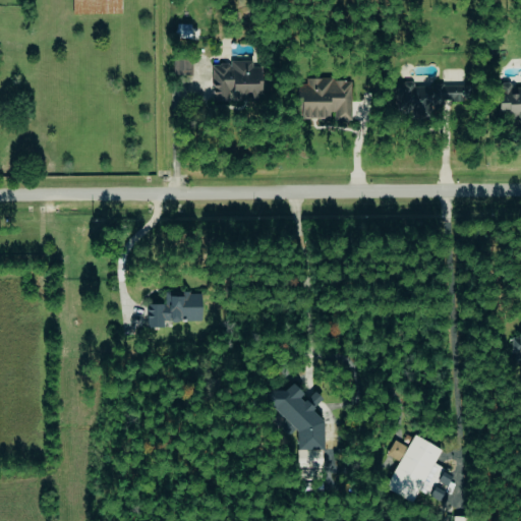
[(121,13),(120,0),(71,0),(72,14),(121,13)]
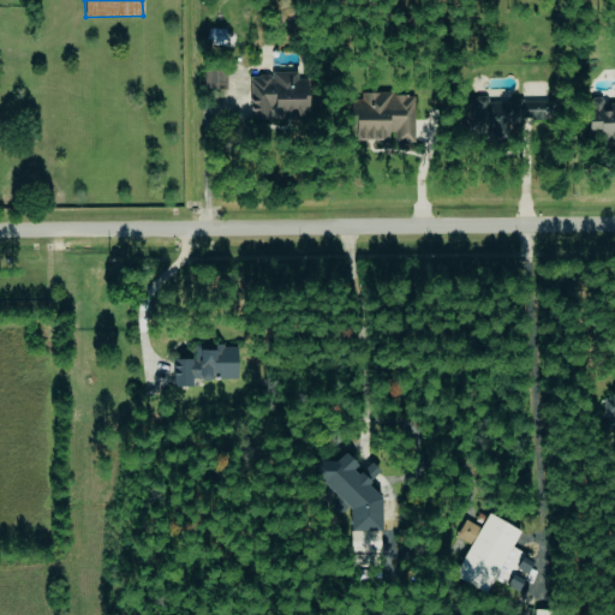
[(203,87),(225,89),(227,72),(206,70),(203,87)]
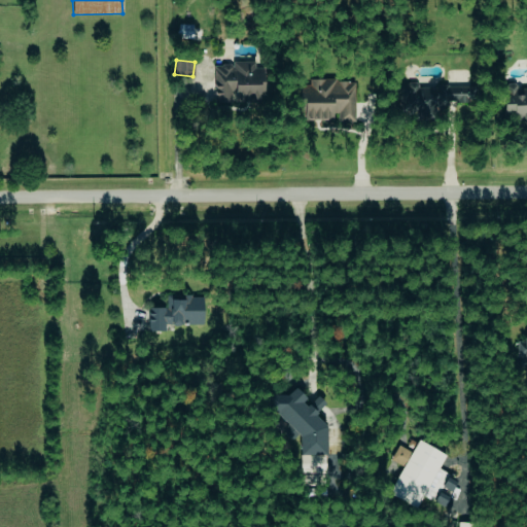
[(264,68),(254,68),(254,63),(214,63),(214,100),(264,100),(264,68)]
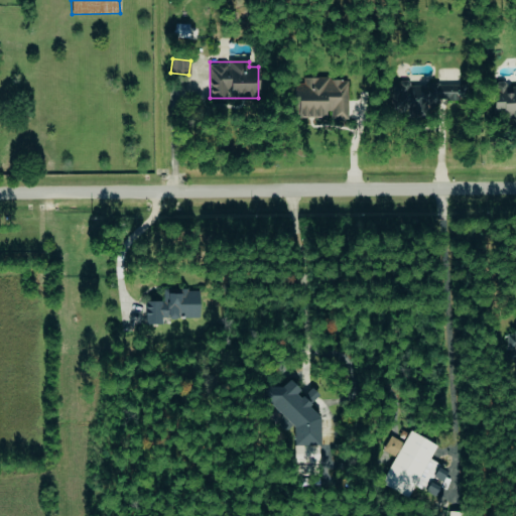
[(293,117),(329,117),(329,119),(347,119),(347,79),(302,78),(302,83),(293,83),(293,117)]
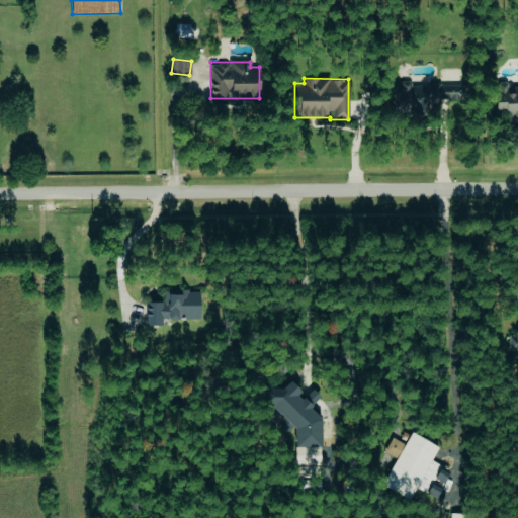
[(517,85),(510,86),(510,82),(494,82),(496,119),(517,117),(517,85)]
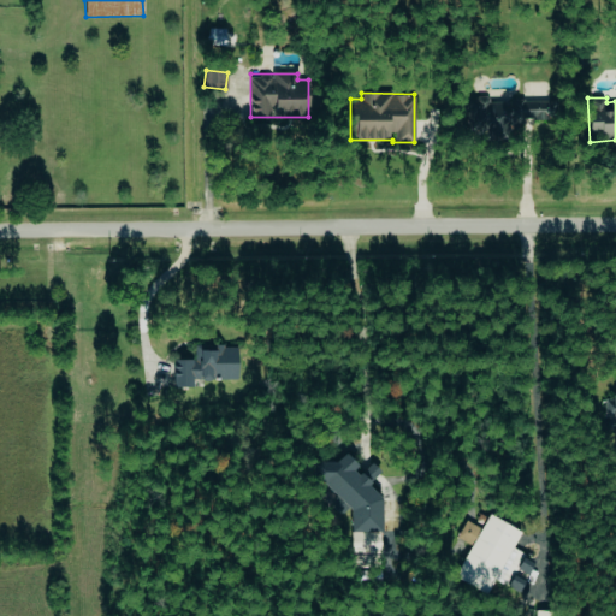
[(523,101),(523,120),(550,120),(550,101),(523,101)]
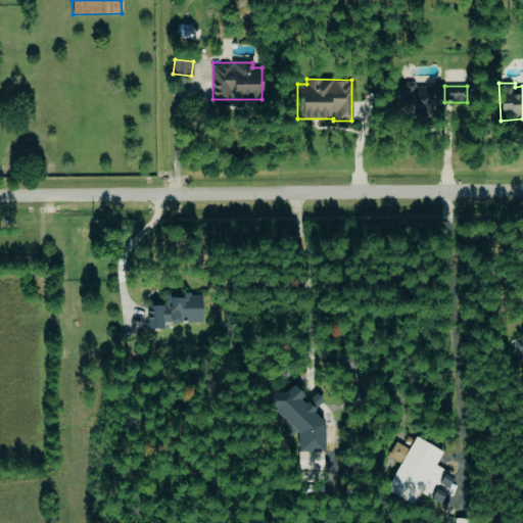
[(201,323),(201,293),(182,293),(182,295),(164,296),(164,305),(146,305),(146,329),(163,328),(163,323),(201,323)]
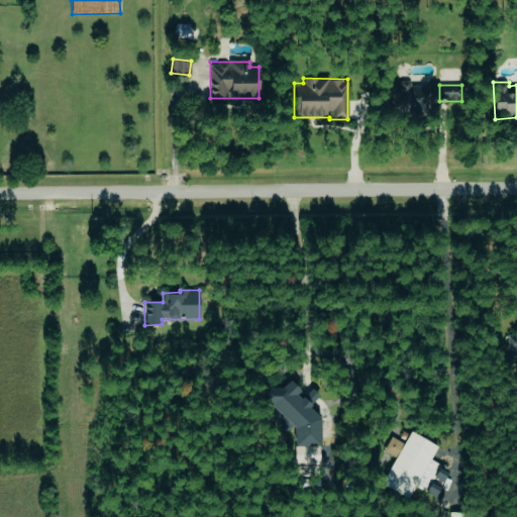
[(320,463),(320,418),(309,407),(317,398),(317,394),(312,388),(304,397),(299,397),(299,389),(290,380),(283,388),(274,388),(264,398),(295,427),(295,463),(320,463)]
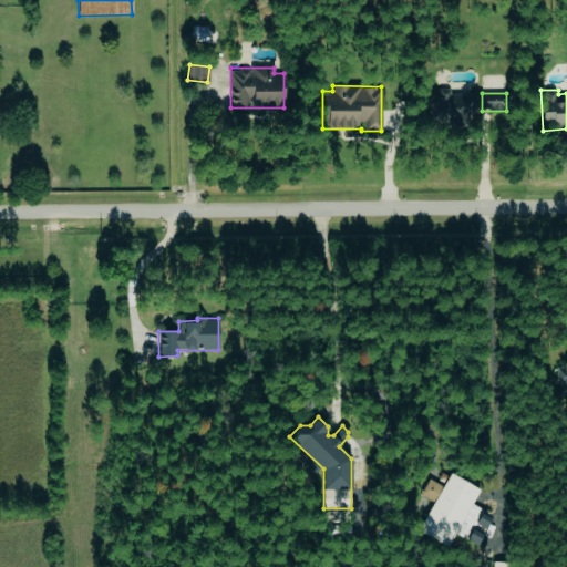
[(419,532),(449,546),(454,534),(477,544),(484,532),(485,532),(493,516),(472,506),(480,488),(450,474),(443,486),(429,480),(421,495),(433,502),(419,532)]
